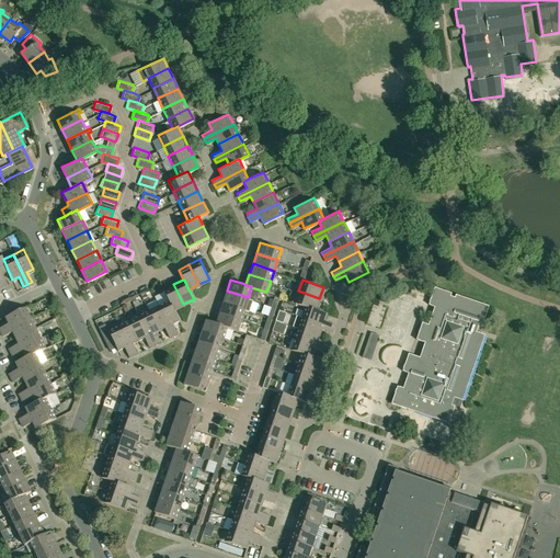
[(173,309),(183,304),(173,284),(163,289),(168,299),(169,299),(173,309)]
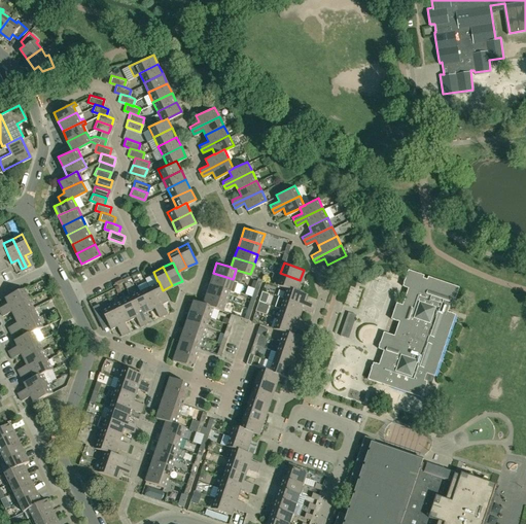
[(421,395),(424,384),(426,379),(423,378),(425,371),(433,374),(455,312),(447,310),(450,301),(453,302),(458,285),(427,275),(426,277),(422,276),(423,273),(408,268),(401,284),(410,286),(404,304),(395,301),(390,316),(398,319),(393,334),(383,330),(378,346),(385,349),(380,363),(373,360),(366,377),(421,395)]
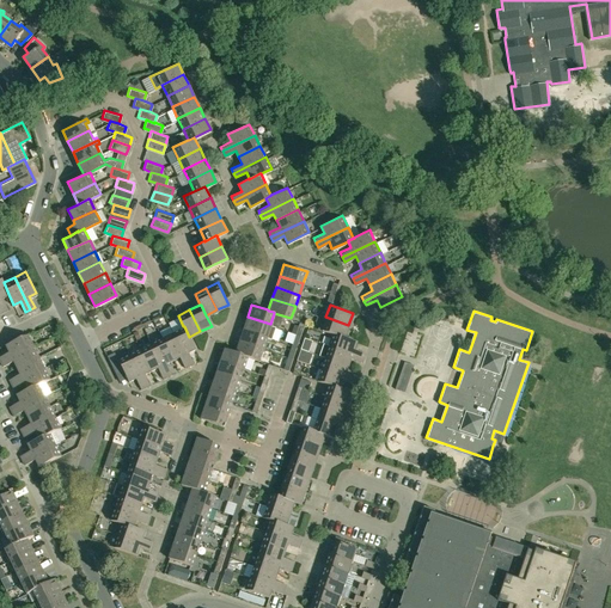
[(275,326),(270,324),(248,317),(243,327),(266,336),(272,337),(275,326)]
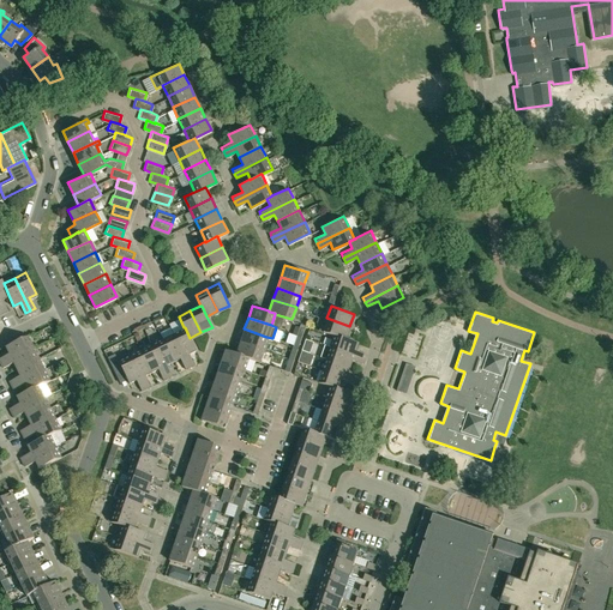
[(346,337),(349,326),(326,318),(324,326),(323,330),(334,333),(346,337)]
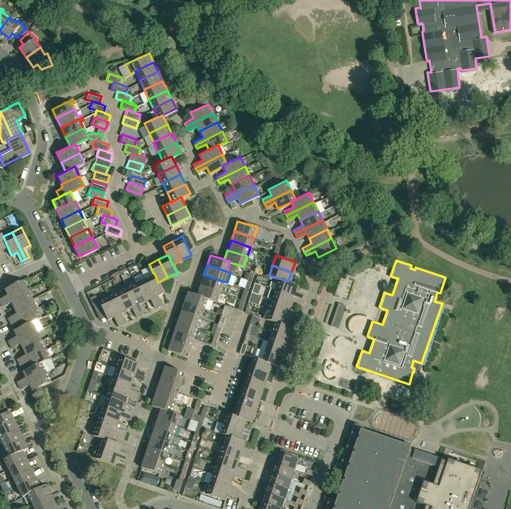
[(163,291),(158,282),(154,273),(153,273),(144,277),(158,304),(161,302),(157,294),(163,291)]
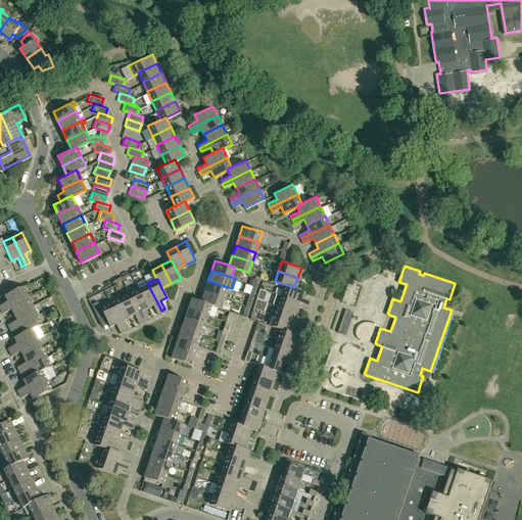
[(224,296),(227,287),(207,280),(204,290),(224,296)]
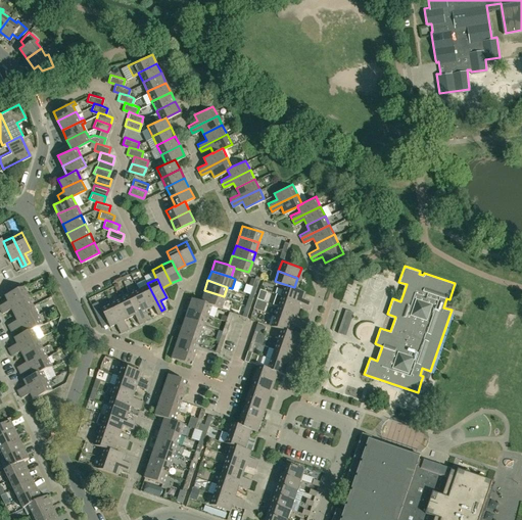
[(157,313),(161,311),(147,283),(138,288),(147,306),(153,303),(157,313)]
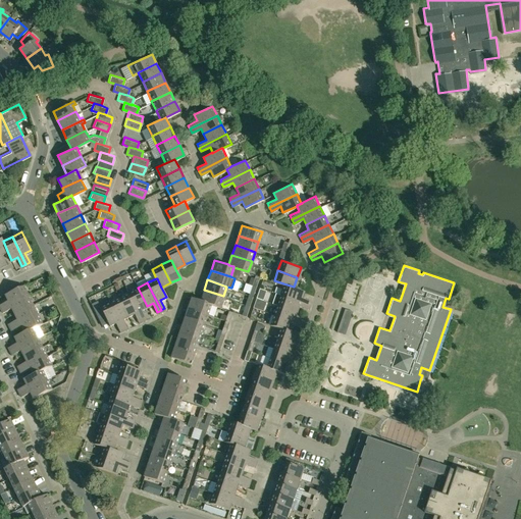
[(0,307),(28,294),(22,283),(4,293),(7,299),(0,302),(0,307)]
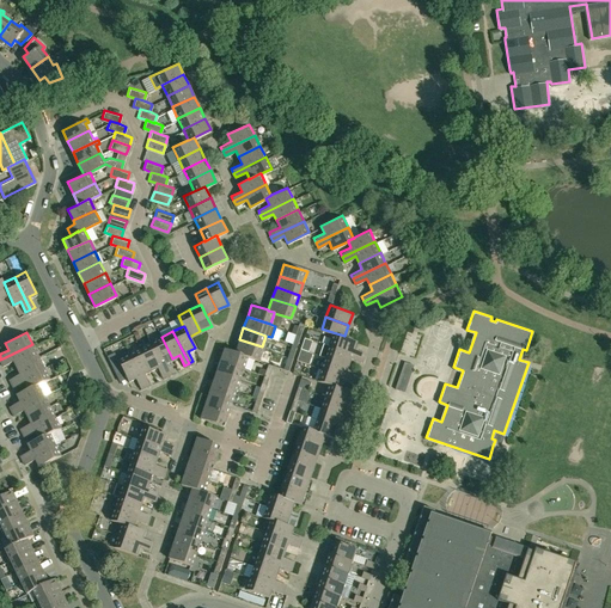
[(344,336),(333,332),(329,344),(364,356),(365,351),(353,348),(356,339),(344,336)]
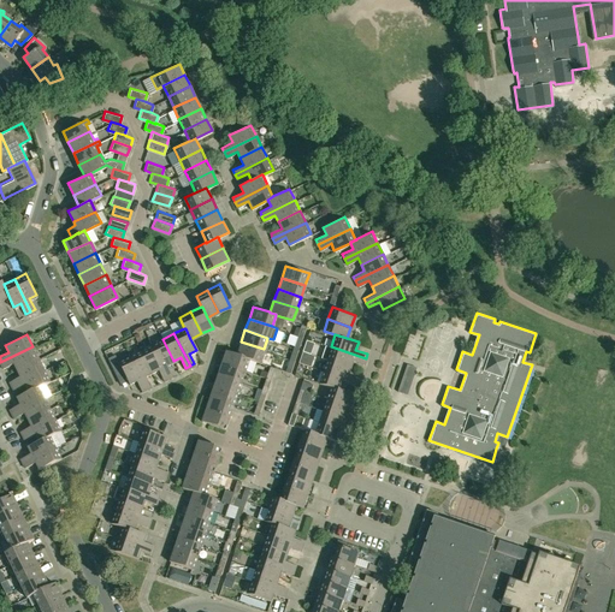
[(167,363),(173,361),(163,339),(152,344),(167,376),(172,374),(167,363)]
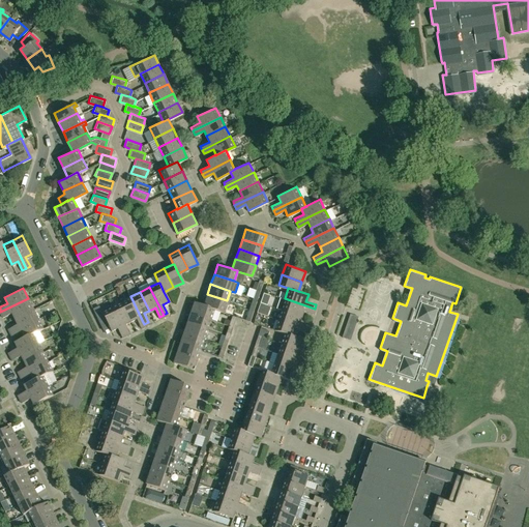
[(224,311),(227,300),(207,294),(204,303),(204,304),(213,308),(224,311)]
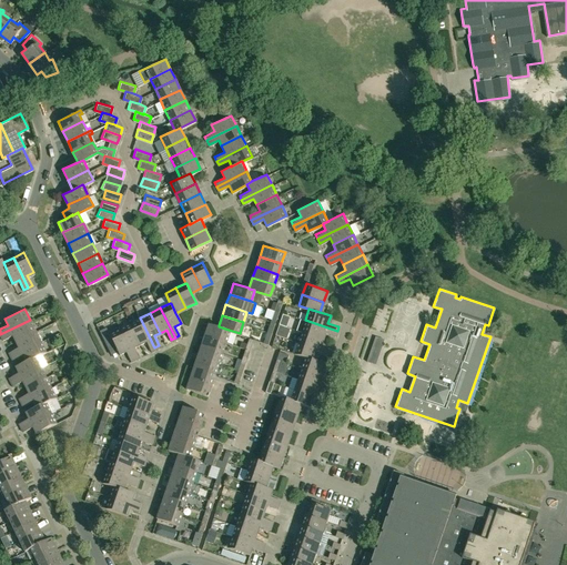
[(151,350),(154,347),(140,318),(130,323),(140,343),(145,340),(151,350)]
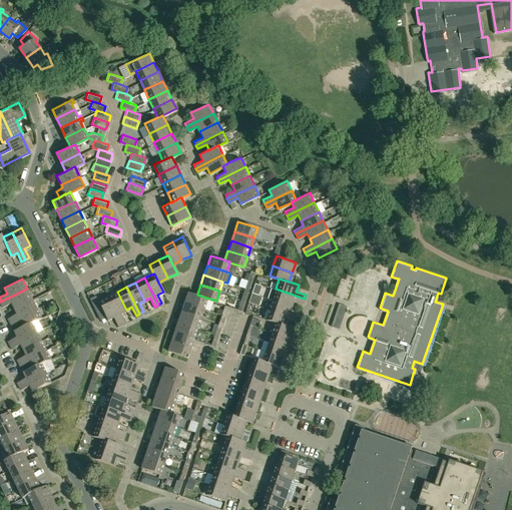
[(303,303),(305,299),(276,289),(271,287),(268,297),(273,299),(292,305),(294,299),(303,303)]
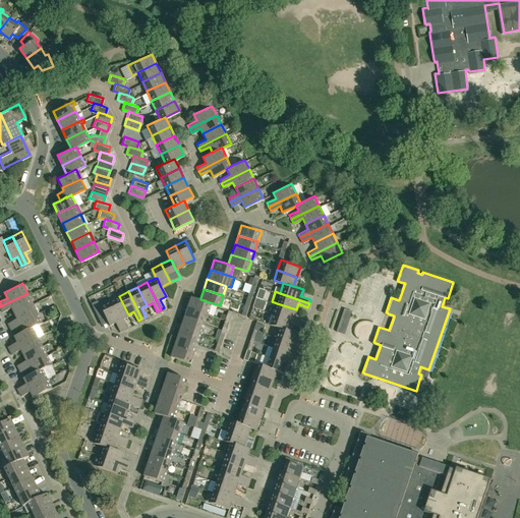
[(13,311),(33,302),(27,293),(0,306),(2,310),(11,305),(13,311)]
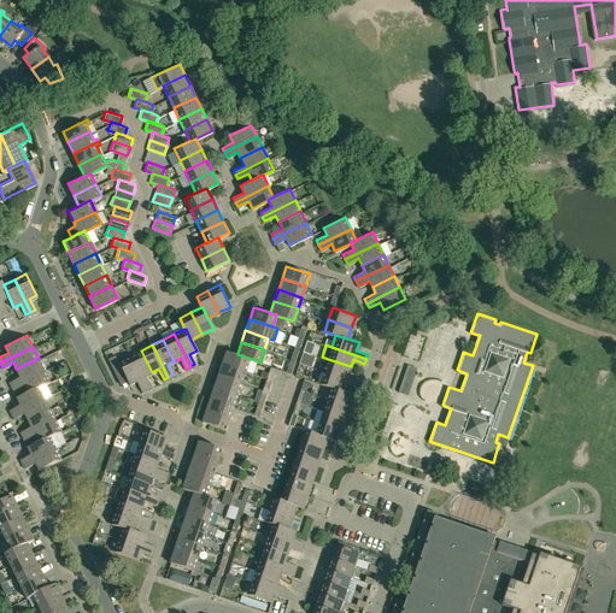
[(238,354),(238,353),(226,349),(222,361),(245,370),(248,358),(238,354)]
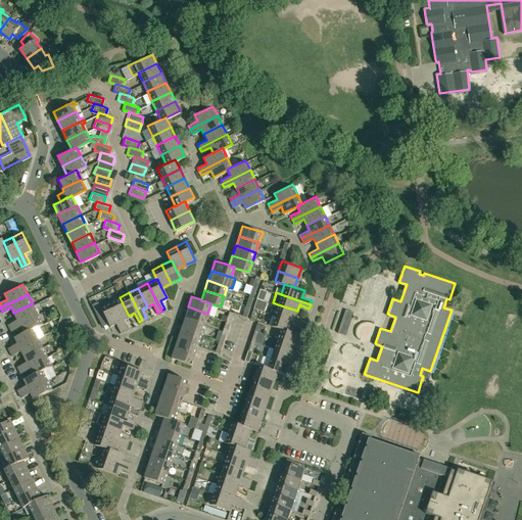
[(123,318),(129,316),(120,297),(110,301),(124,329),(128,327),(123,318)]
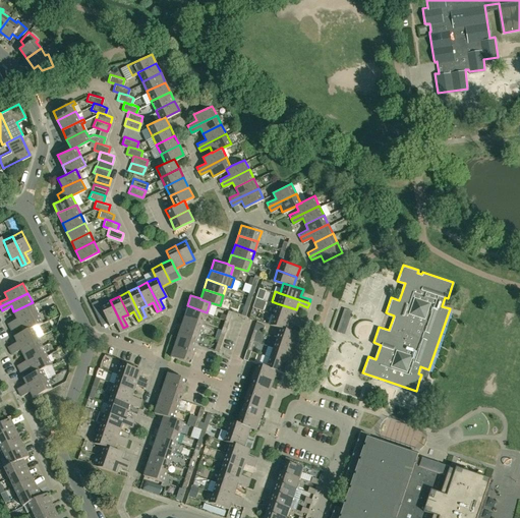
[(119,330),(123,328),(110,300),(100,305),(104,312),(109,324),(115,321),(119,330)]
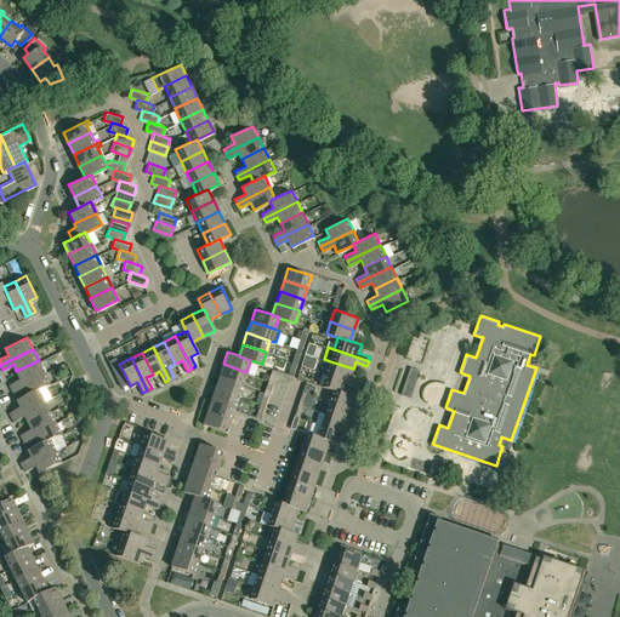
[(11,387),(44,371),(39,360),(16,371),(20,377),(9,383),(11,387)]
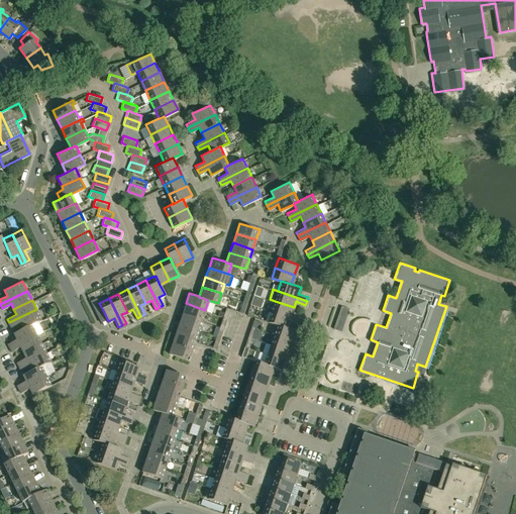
[(292,313),(294,307),(275,301),(271,310),(300,320),(301,316),(292,313)]
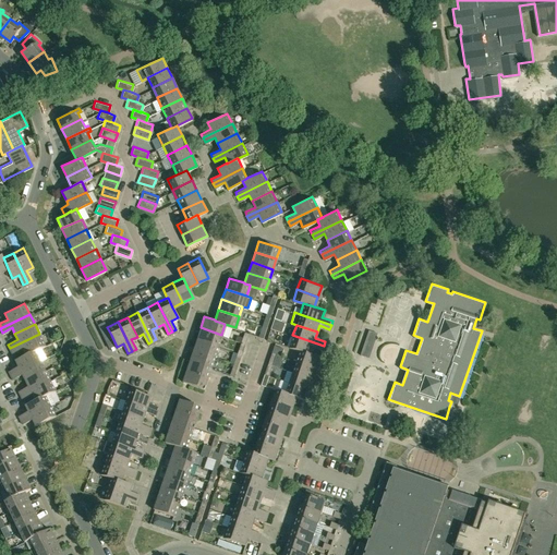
[(107,327),(100,330),(104,338),(111,335),(108,329),(107,327)]
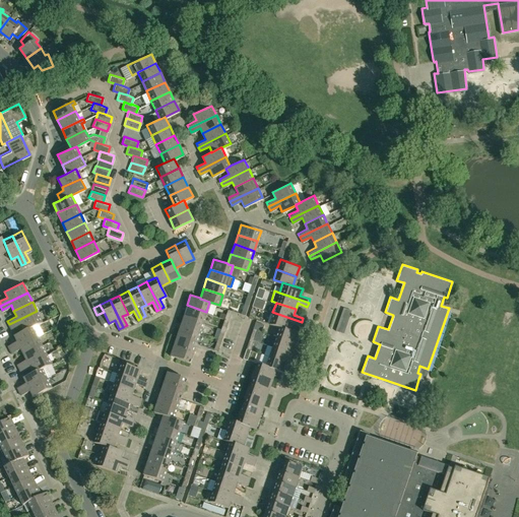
[(203,321),(206,312),(187,305),(184,315),(203,321)]
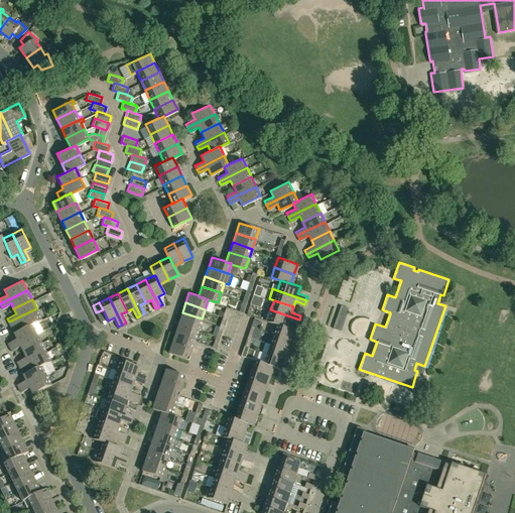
[(32,323),(41,318),(36,308),(9,322),(11,326),(20,322),(22,327),(32,323)]
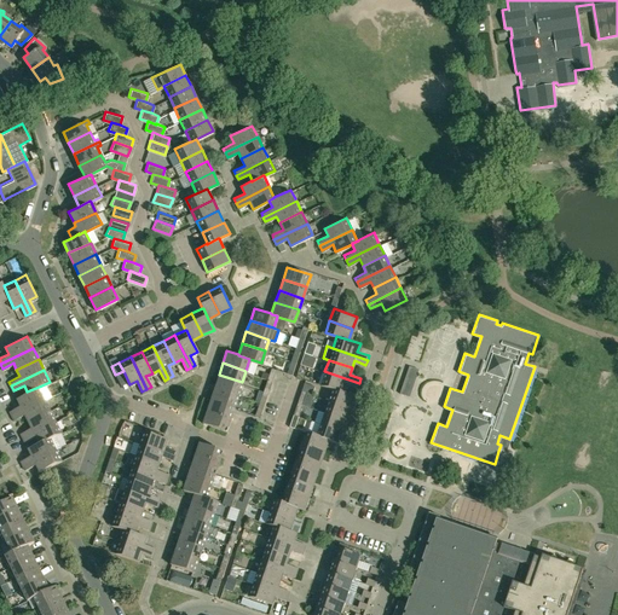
[(358,388),(359,383),(324,371),(321,383),(331,387),(344,390),(346,384),(358,388)]
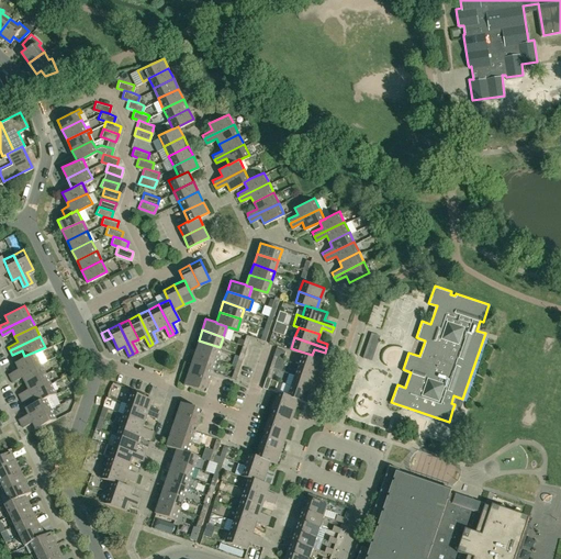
[(215,358),(220,347),(199,341),(194,350),(215,358)]
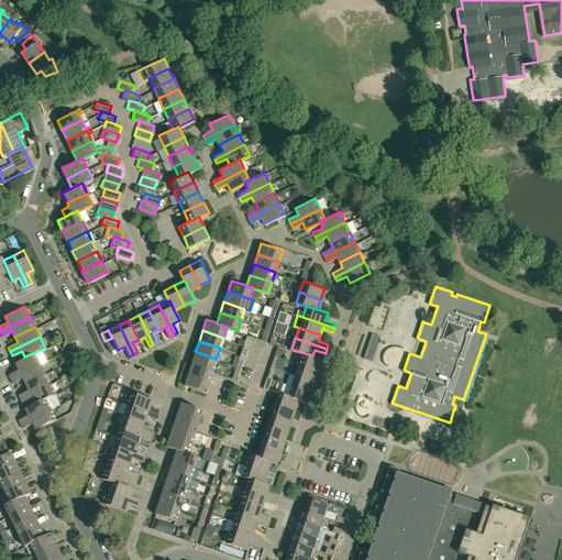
[(278,355),(283,358),(285,350),(276,347),(274,354),(278,355)]
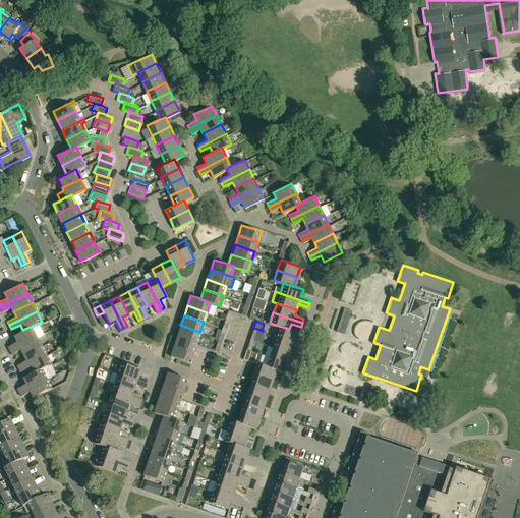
[(196,342),(199,332),(180,325),(177,335),(196,342)]
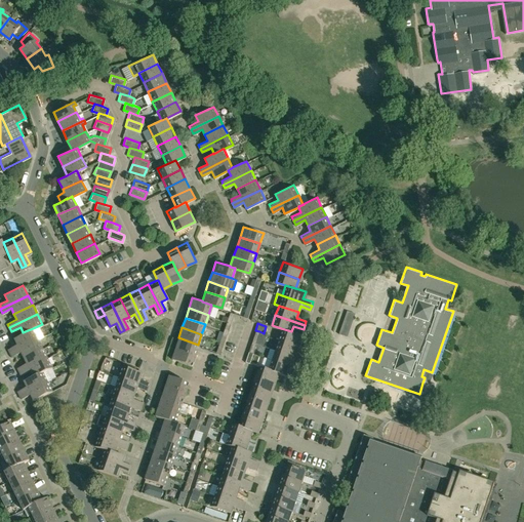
[(37,337),(33,328),(23,332),(13,336),(16,343),(7,348),(9,351),(37,337)]
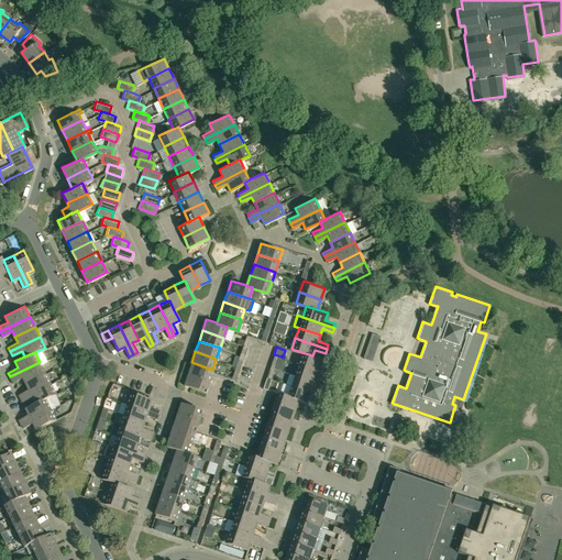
[(312,355),(301,352),(298,363),(319,370),(323,359),(312,355)]
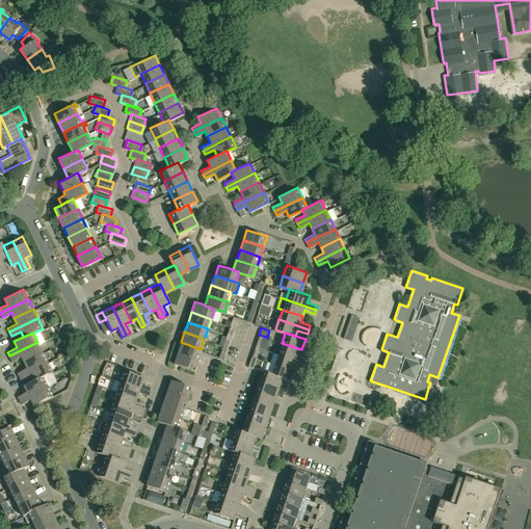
[(23,361),(43,351),(37,342),(9,355),(11,360),(21,355),(23,361)]
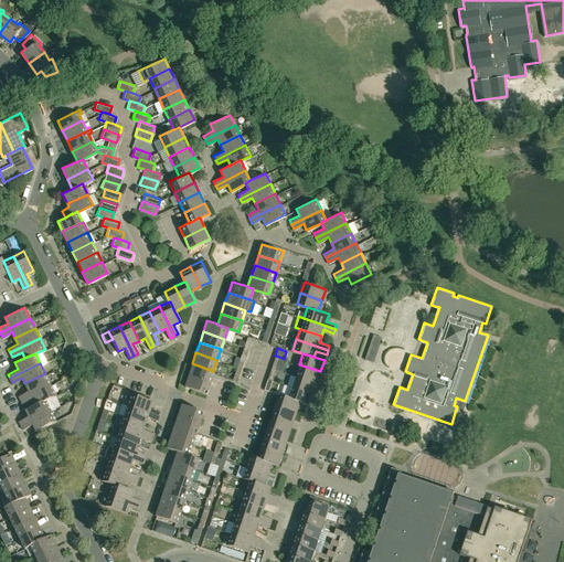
[(210,381),(213,371),(192,363),(189,374),(210,381)]
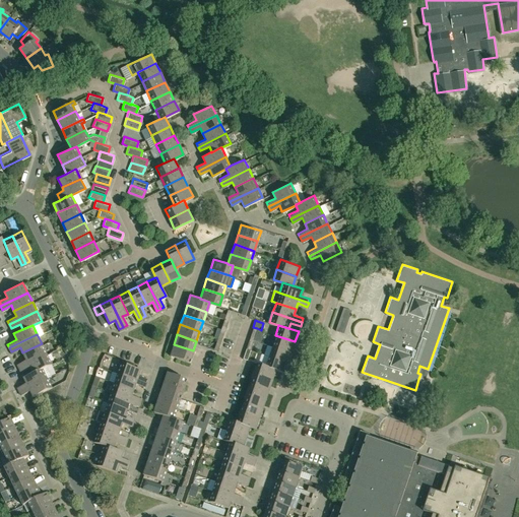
[(292,351),(295,341),(275,335),(272,344),(292,351)]
